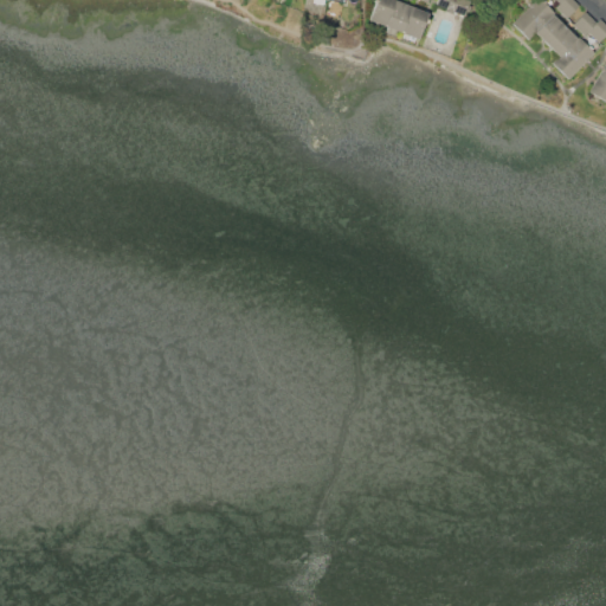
[(419,38),(369,19),(376,0),(394,0),(429,13),(419,38)]
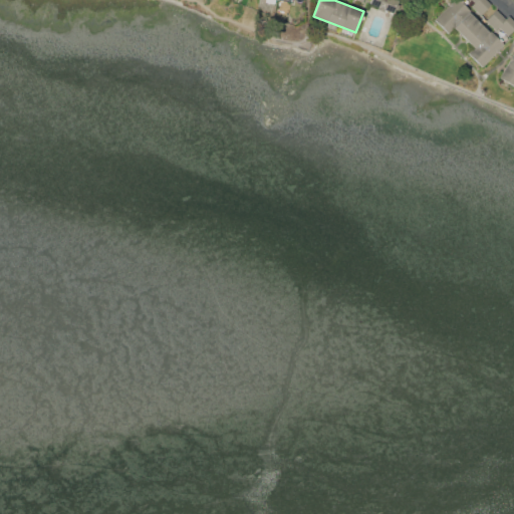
[(377,10),(378,7),(369,4),(370,0),(400,0),(395,13),(384,10),(383,12),(377,10)]
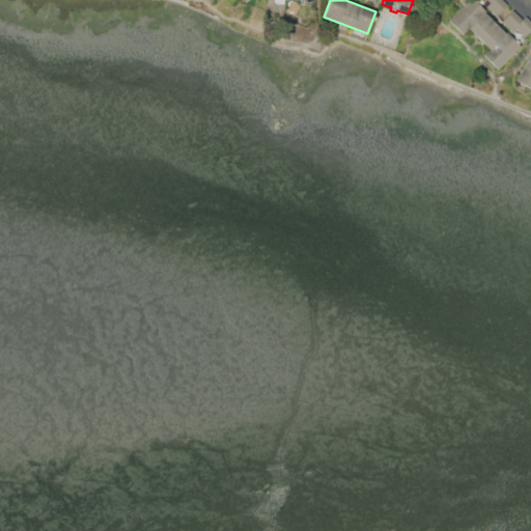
[(483,55),(490,49),(469,29),(464,35),(449,21),(469,0),(475,0),(486,11),(485,12),(506,32),(507,31),(521,45),(497,70),(483,55)]
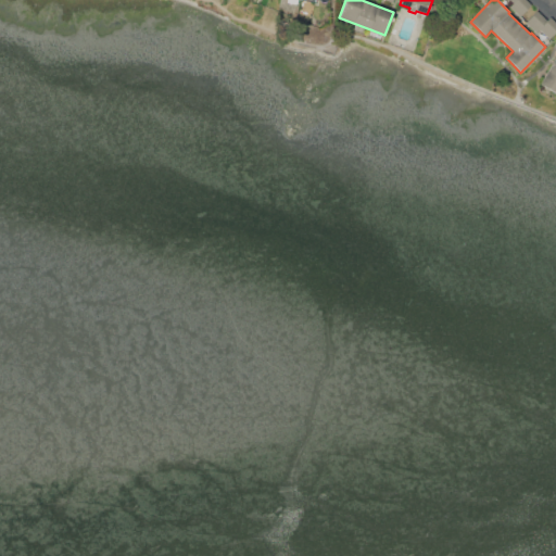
[(509,7),(514,2),(510,0),(527,0),(532,4),(520,17),(509,7)]
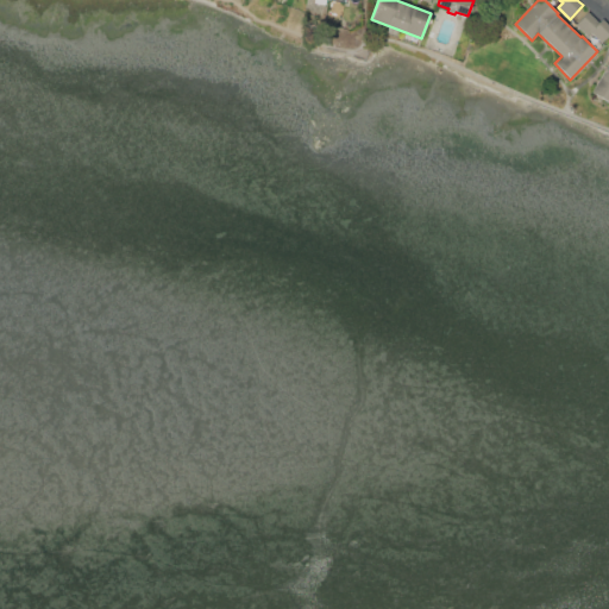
[(600,22),(602,19),(608,26),(608,36),(602,43),(590,32),(586,36),(576,24),(589,11),(600,22)]
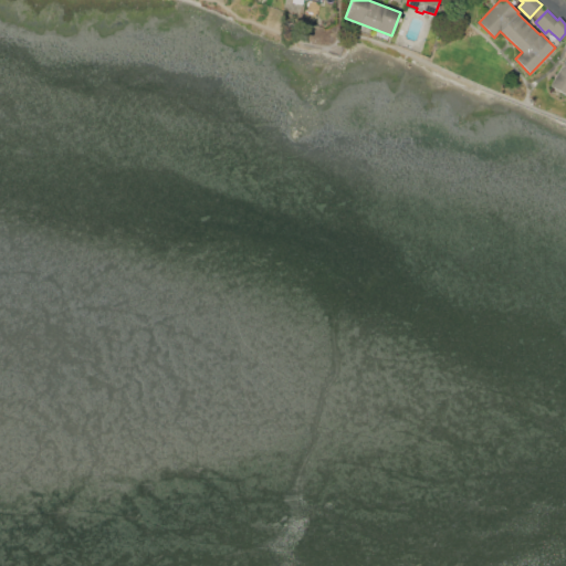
[(565,94),(549,85),(565,56),(565,94)]
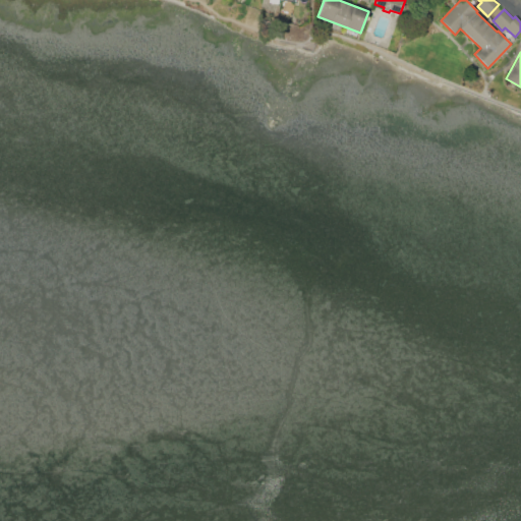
All buildings are outlined.
